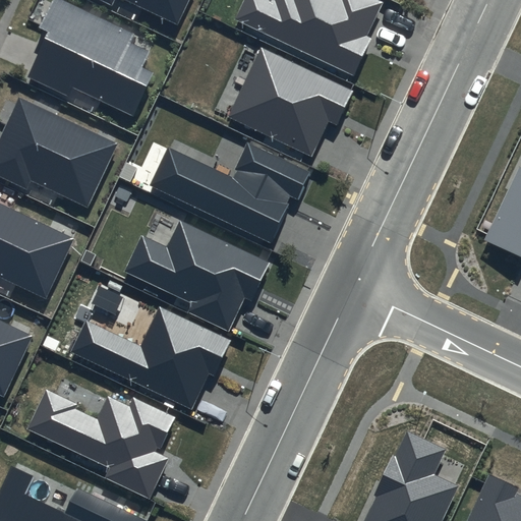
[(154,44),(62,0),(53,0),(40,27),(49,33),(27,78),(68,98),(72,89),(131,117),(153,73),(142,68),(154,44)]
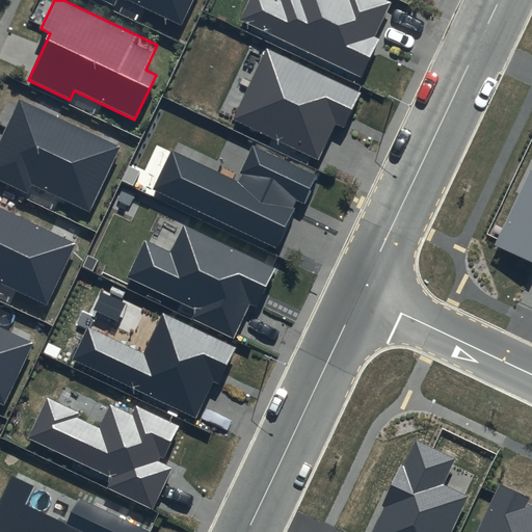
[(100,0),(114,6),(117,0),(129,0),(180,24),(191,0),(100,0)]
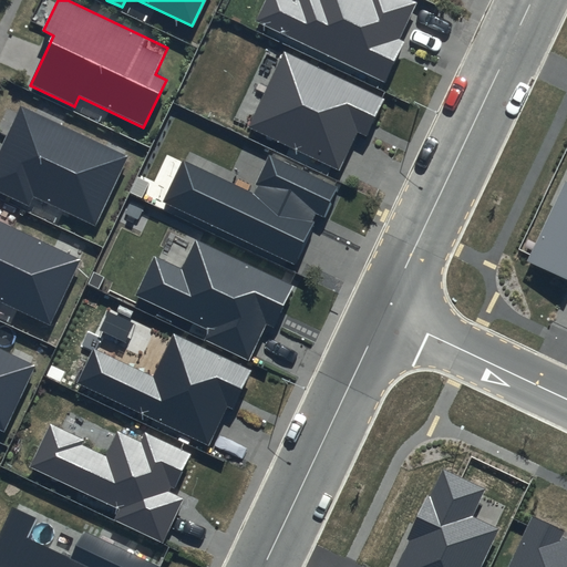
[(266,0),(256,21),(385,82),(405,41),(400,39),(416,2),(411,0),(266,0)]
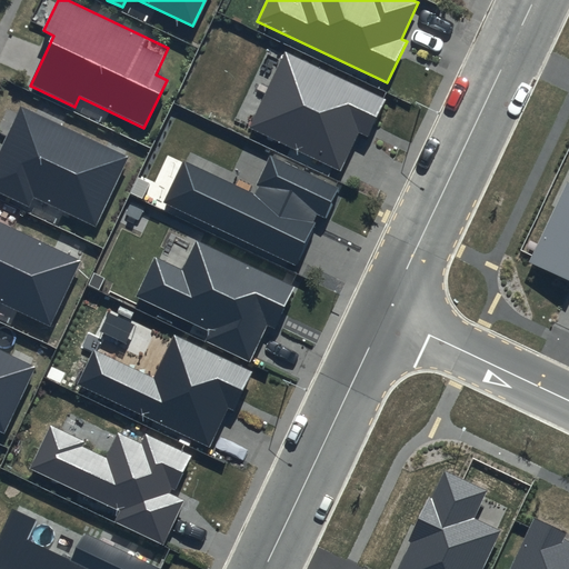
[(387,99),(286,50),(248,128),(340,172),(360,132),(369,137),(387,99)]
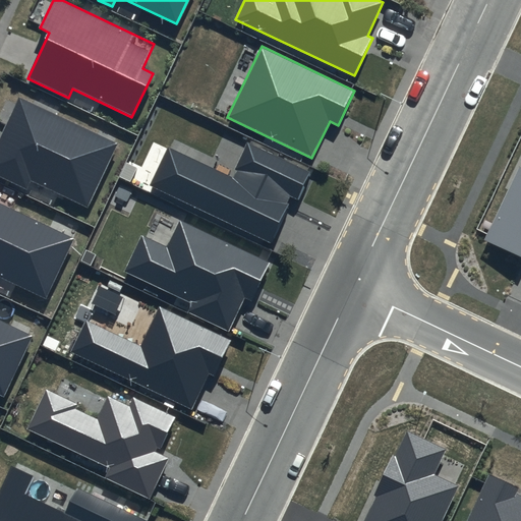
[(118,143),(18,97),(0,136),(0,177),(26,190),(31,181),(88,208),(118,143)]
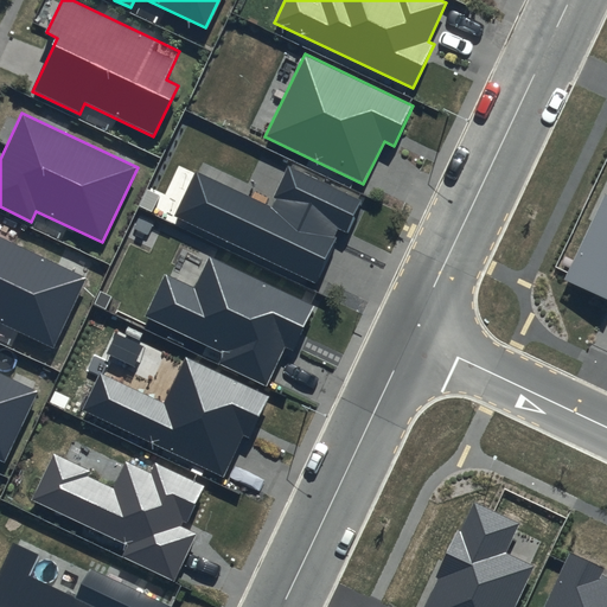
[(364,200),(288,165),(269,206),(196,172),(176,216),(314,281),(339,229),(349,234),(364,200)]
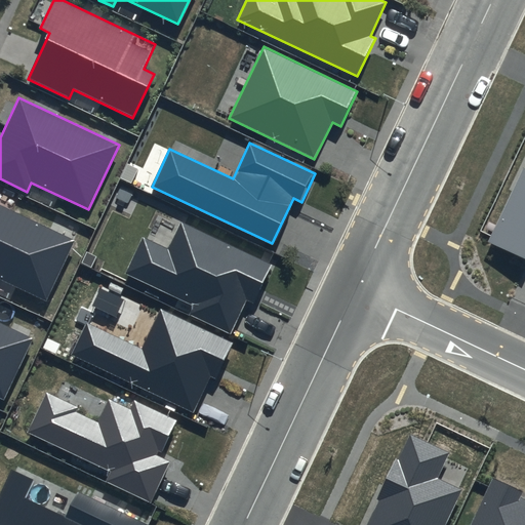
[(524,168),(523,168),(488,242),(524,258),(524,168)]
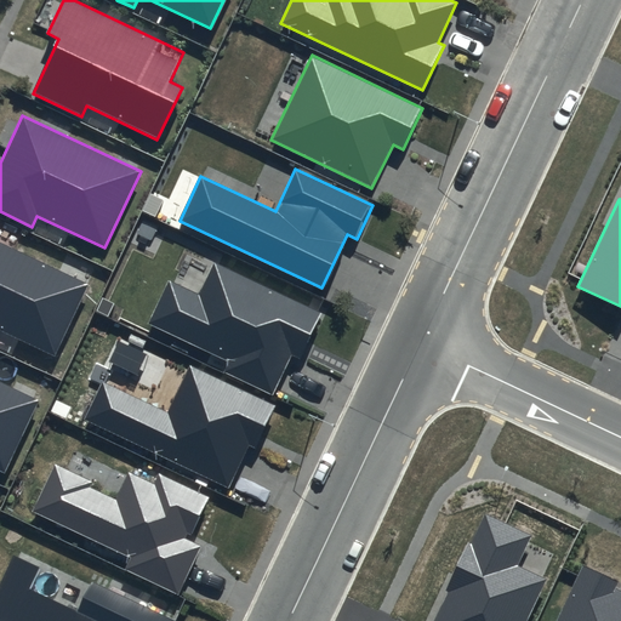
[(87,285),(0,243),(0,329),(53,354),(87,285)]
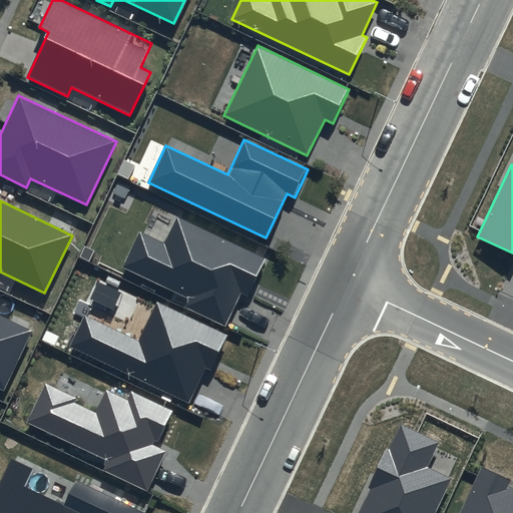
[(268,259),(177,216),(165,243),(140,232),(123,268),(190,299),(185,308),(225,327),(241,294),(249,298),(268,259)]
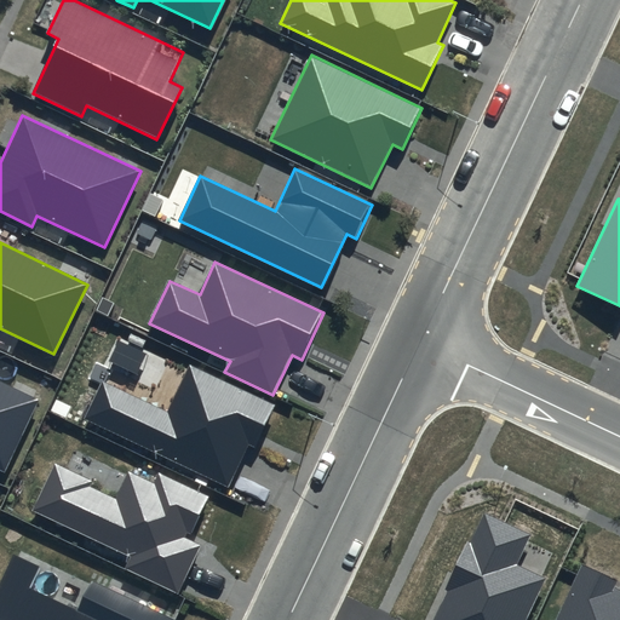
[(275,405),(190,363),(167,411),(102,379),(82,419),(228,488),(248,445),(254,448),(275,405)]
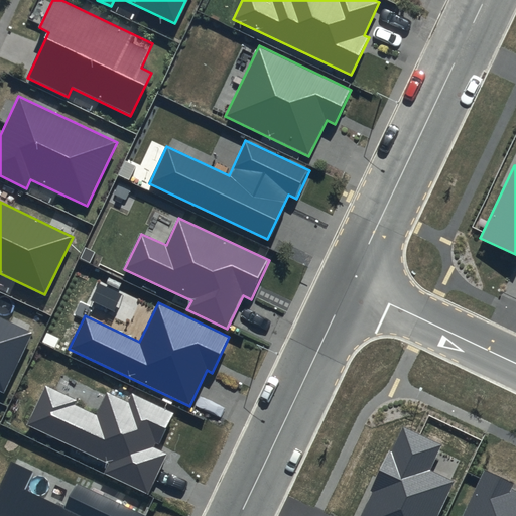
[(32,332),(0,316),(0,391),(4,393),(32,332)]
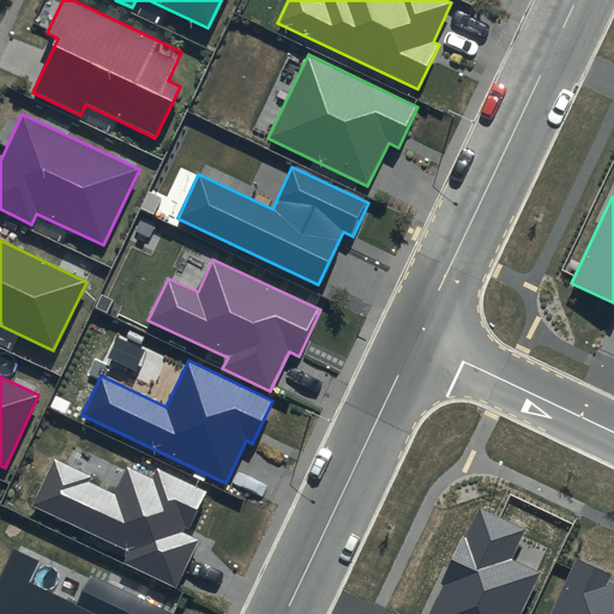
[(208,491),(157,467),(152,477),(127,467),(114,494),(89,482),(91,476),(54,459),(32,505),(130,551),(124,564),(175,588),(198,540),(187,535),(208,491)]
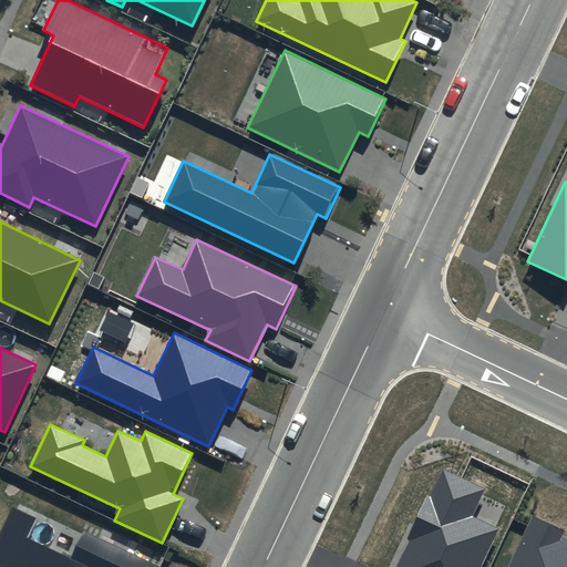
[(443,468),(395,566),(480,566),(498,529),(472,516),(485,488),(443,468)]
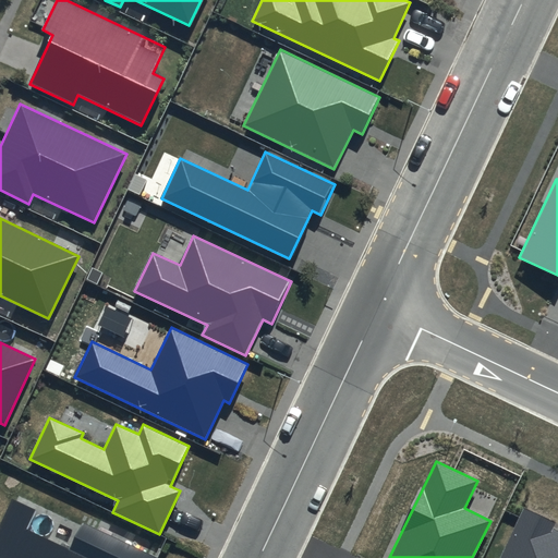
[(158,557),(159,557),(83,522),(70,549),(27,530),(36,510),(12,499),(0,524),(0,557),(158,557)]
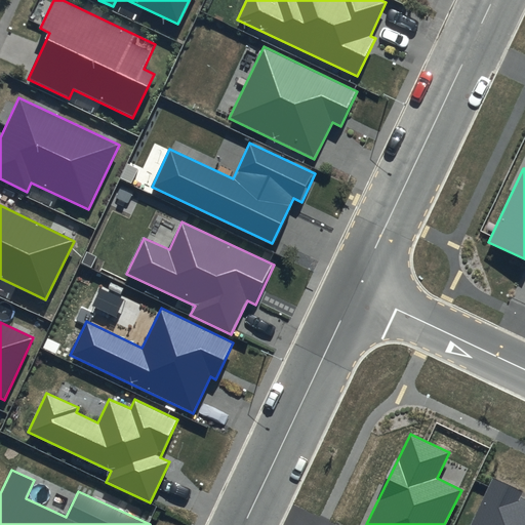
[(524,524),(524,499),(519,496),(522,491),(493,477),(471,524),(524,524)]
